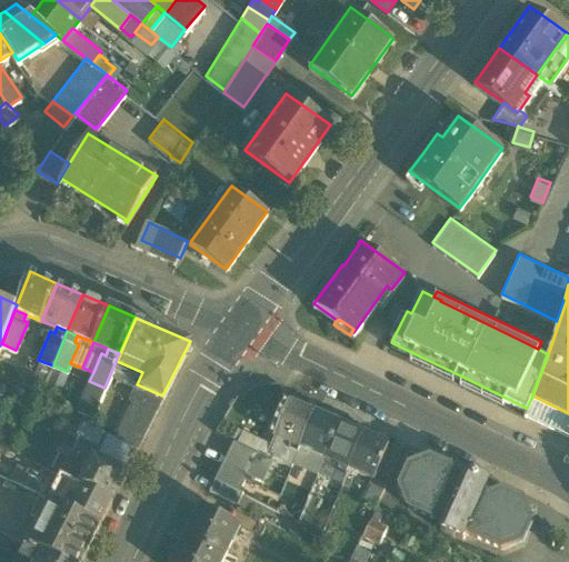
[(456,373),(413,353),(410,359),(452,380),(456,373)]
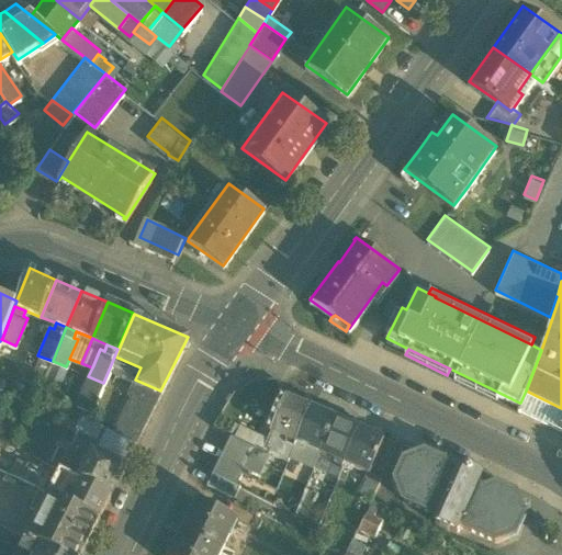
[(46,375),(53,361),(37,355),(32,369),(46,375)]
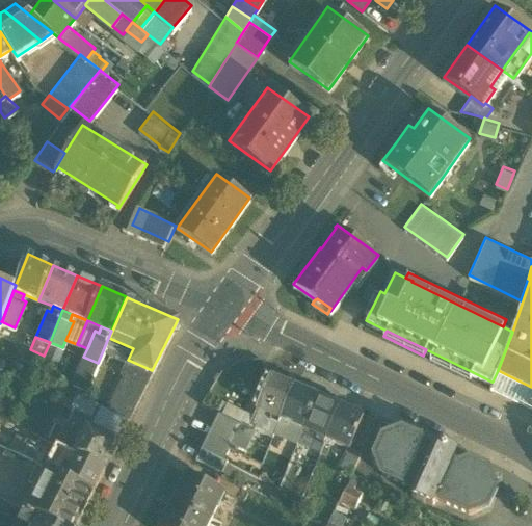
[(55,365),(62,347),(50,342),(44,356),(43,360),(55,365)]
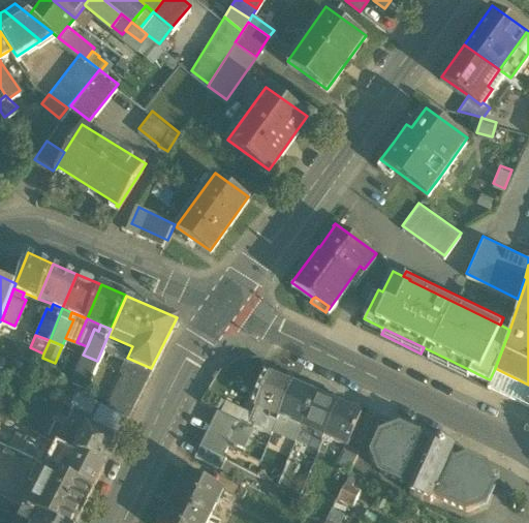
[(470,370),(430,350),(428,357),(467,375),(470,370)]
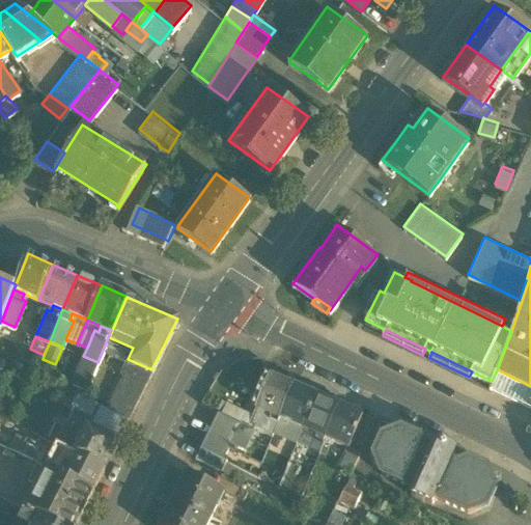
[(81,387),(86,389),(98,362),(83,356),(72,383),(81,387)]
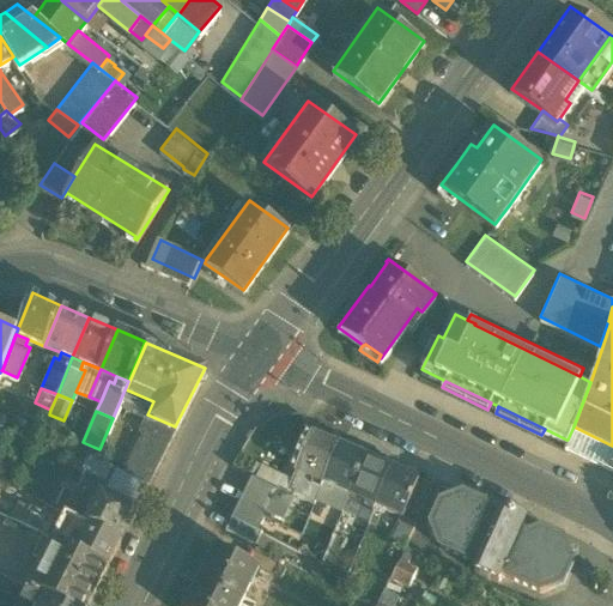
[(147,414),(122,467),(147,480),(175,426),(147,414)]
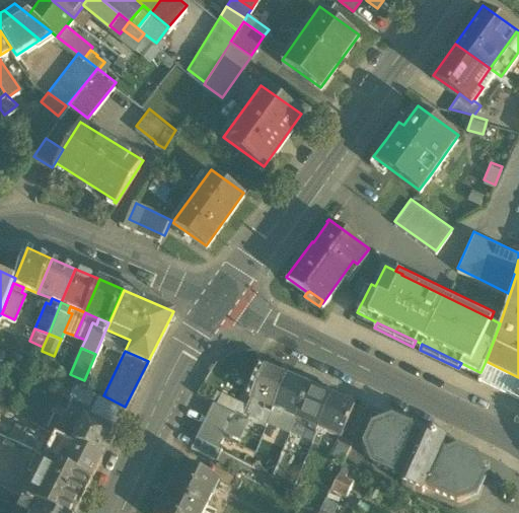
[(478,375),(518,393),(518,377),(486,361),(480,372),(479,372),(478,375)]
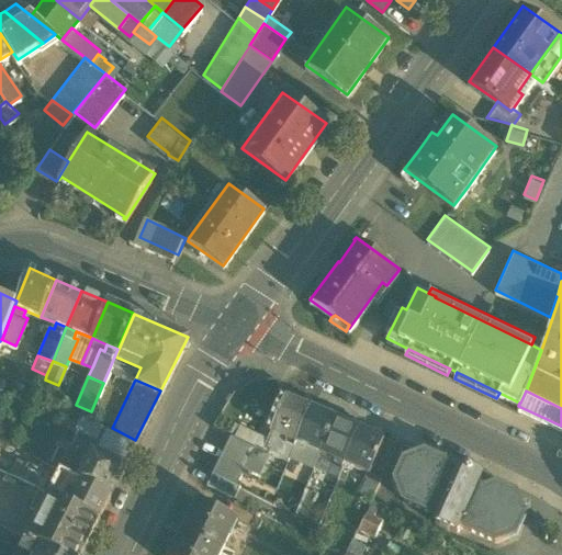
[(285,395),(271,429),(296,440),(311,405),(285,395)]
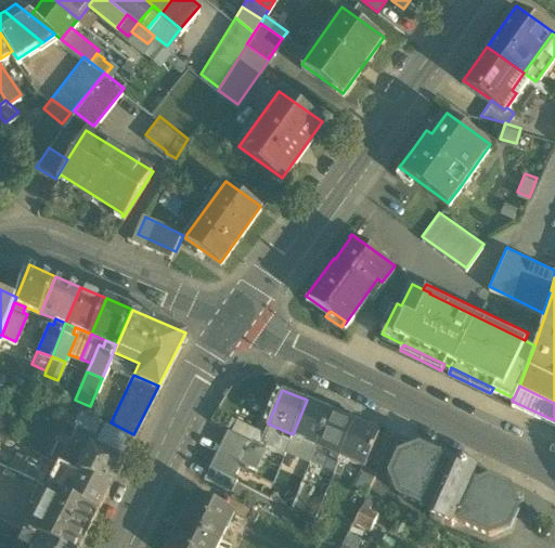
[(76,422),(82,408),(84,408),(85,404),(75,400),(73,400),(65,418),(76,422)]
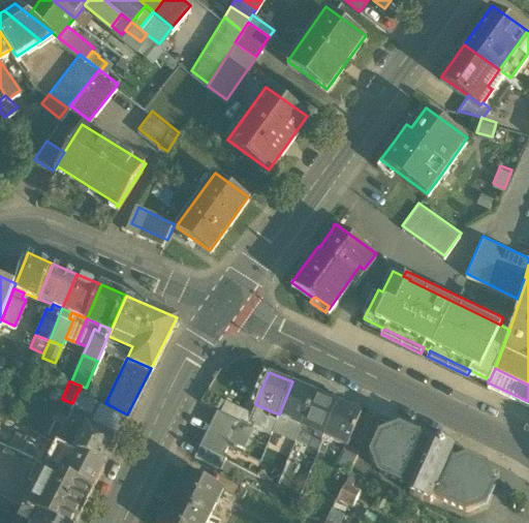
[(279,414),(302,424),(315,392),(292,381),(279,414)]
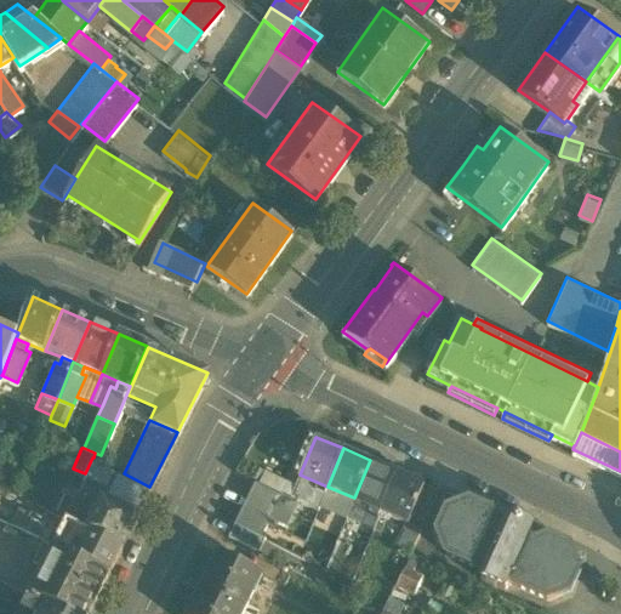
[(98,493),(112,467),(98,461),(98,460),(93,458),(92,458),(85,473),(80,482),(98,493)]
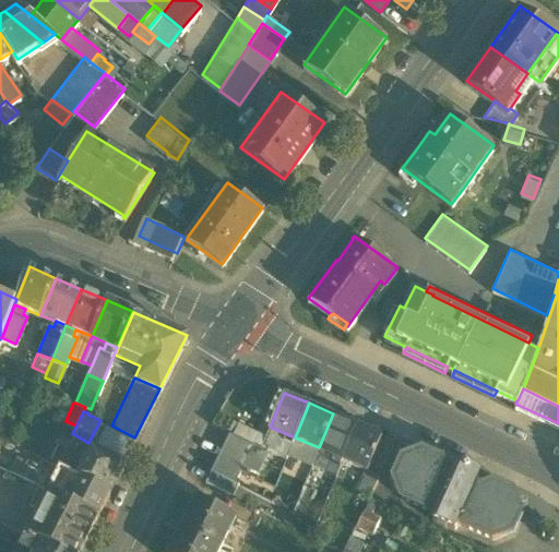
[(319,447),(343,457),(357,423),(333,414),(319,447)]
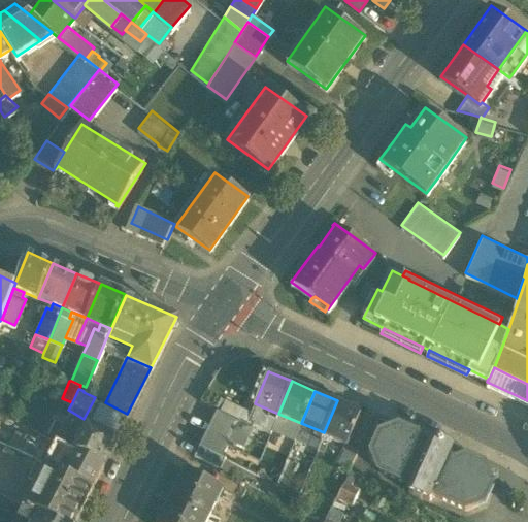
[(223,396),(218,406),(239,418),(239,417),(248,420),(252,411),(223,396)]
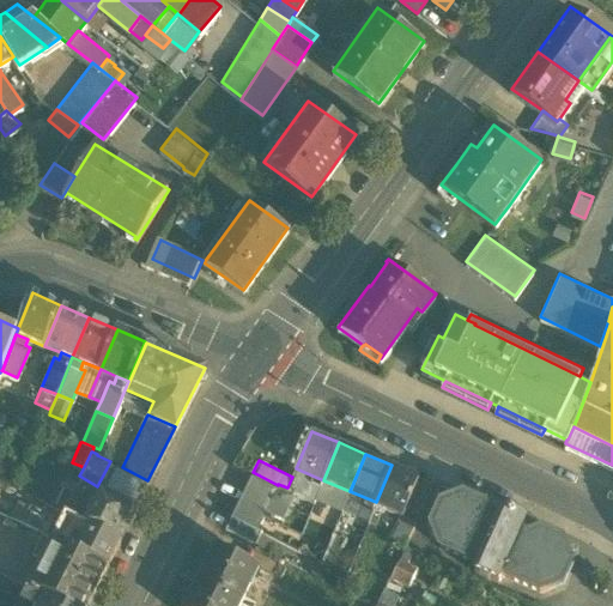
[(419,477),(392,465),(376,502),(402,514),(404,513),(419,477)]
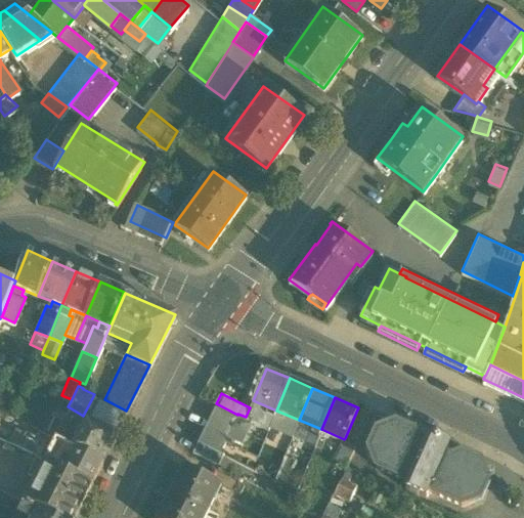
[(270,423),(276,411),(253,400),(250,407),(246,417),(237,414),(237,415),(227,434),(238,439),(249,419),(259,423),(261,419),(270,423)]
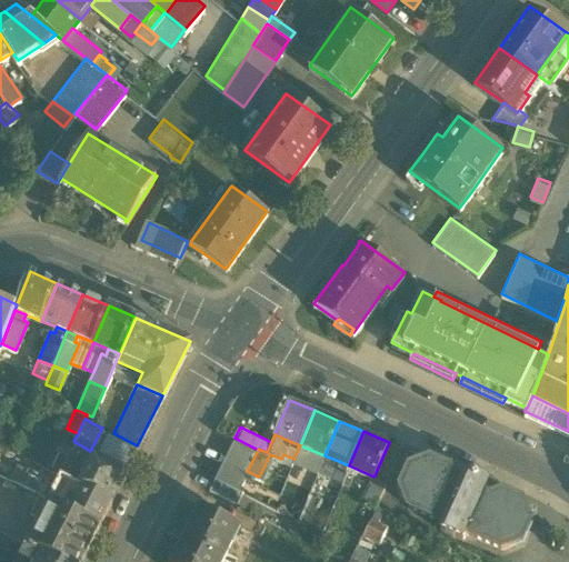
[(233,438),(222,462),(246,474),(247,471),(258,450),(235,438),(233,438)]
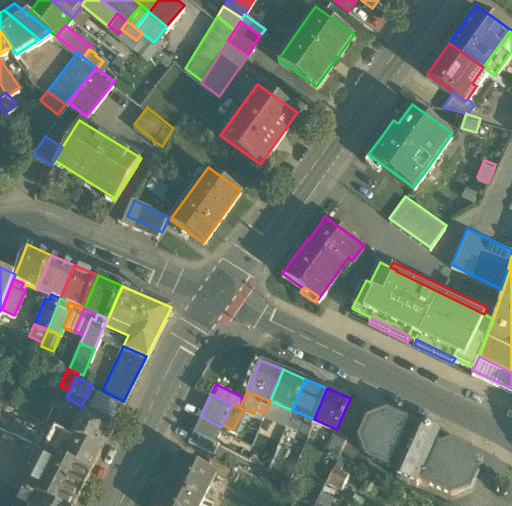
[(53,420),(59,406),(47,401),(41,415),(53,420)]
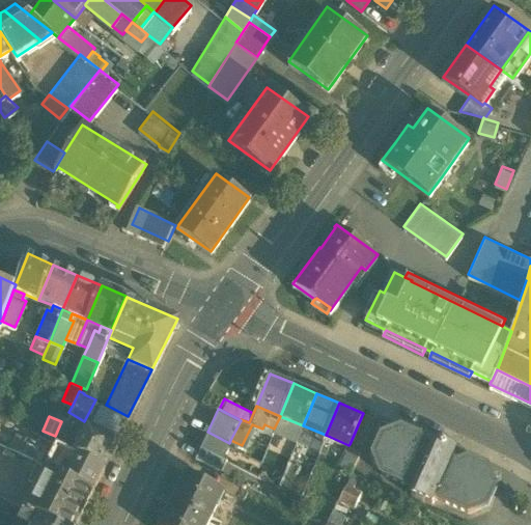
[(303,425),(280,416),(274,429),(274,430),(297,439),(303,425)]
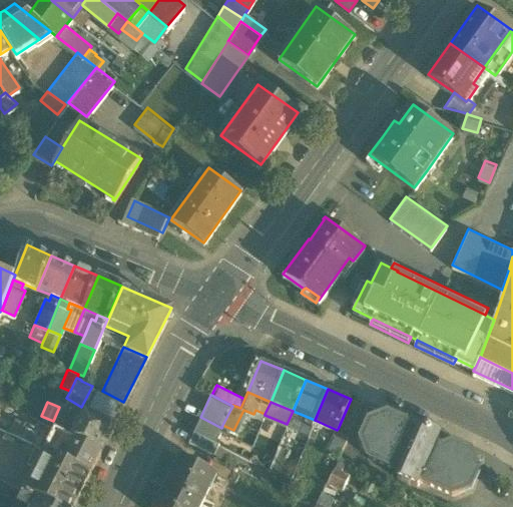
[(53,425),(74,436),(100,449),(113,423),(83,408),(81,407),(73,423),(69,421),(68,413),(61,410),(53,425)]
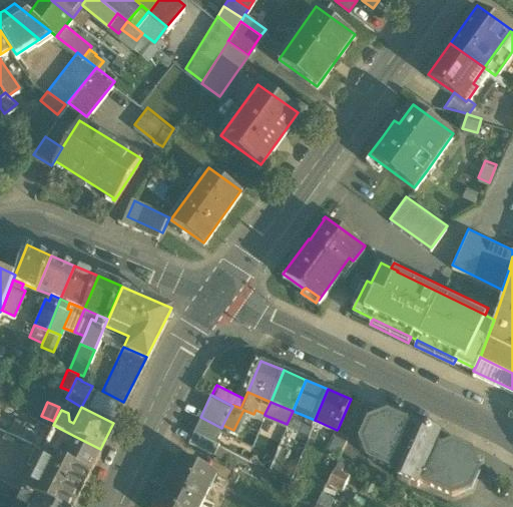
[(15,412),(8,426),(29,437),(36,424),(15,412)]
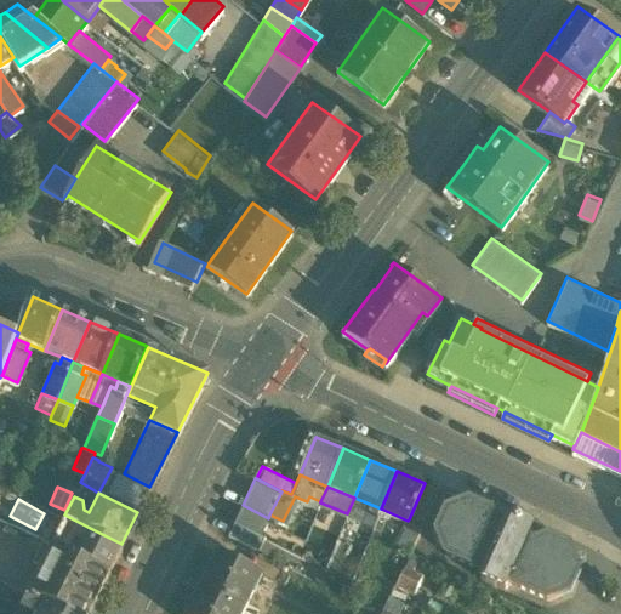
[(512,579),(546,595),(567,587),(568,586),(576,567),(569,546),(568,546),(548,538),(547,538),(537,541),(531,538),(530,539),(527,538),(533,524),(511,515),(508,513),(502,527),(499,524),(500,524),(493,521),(489,511),(489,510),(469,501),(468,501),(449,509),(448,510),(439,529),(446,550),(480,566),(482,564),(485,566),(480,575),(505,586),(510,576),(513,578),(512,579)]
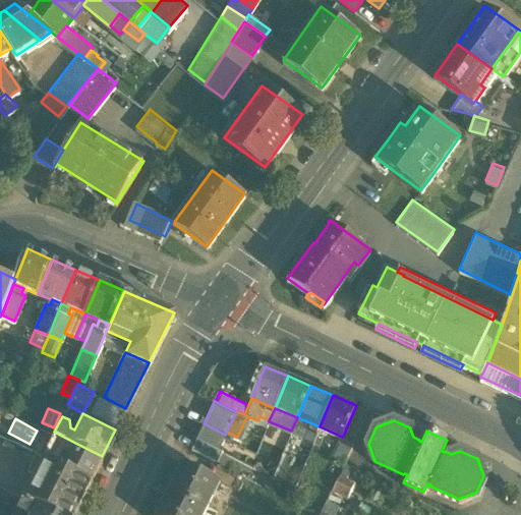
[(220,446),(225,435),(204,423),(197,435),(220,446)]
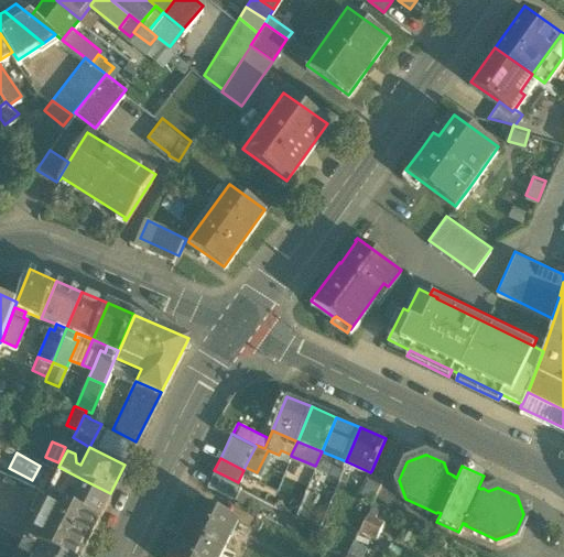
[(208,482),(236,495),(241,483),(238,482),(214,470),(208,482)]
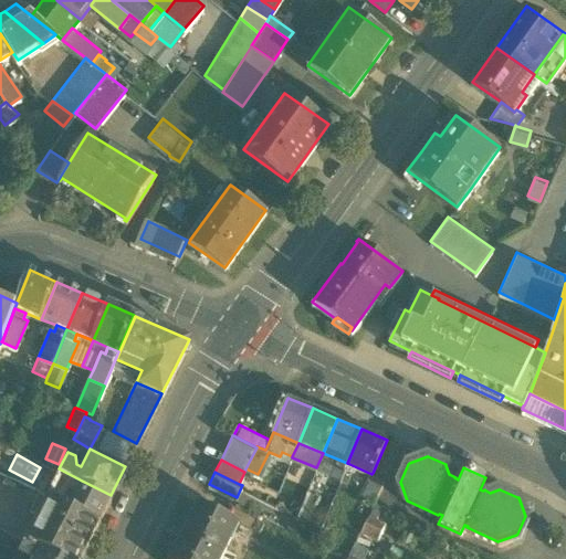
[(360,497),(373,503),(385,478),(373,473),(371,474),(360,497)]
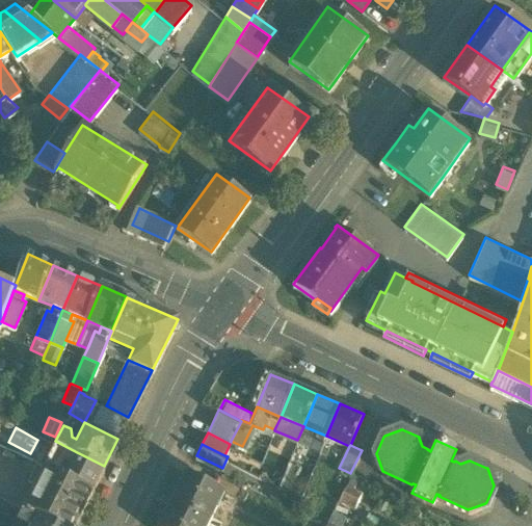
[(104,466),(77,452),(67,473),(92,487),(104,466)]
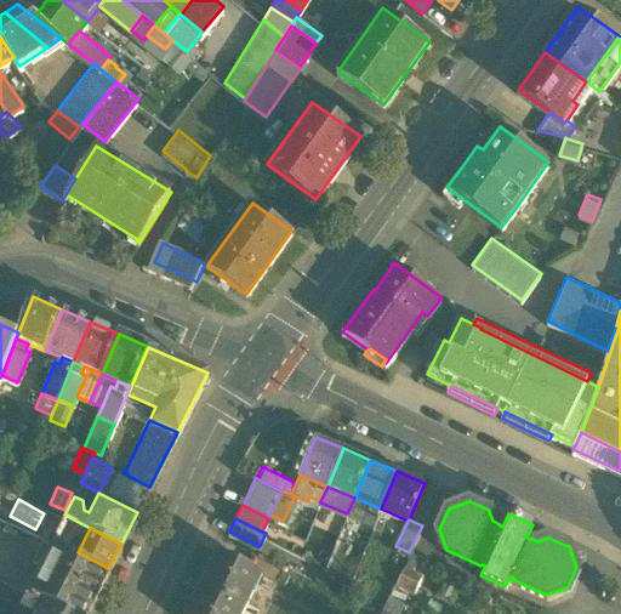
[(57,543),(39,579),(90,606),(108,568),(78,552),(57,543)]
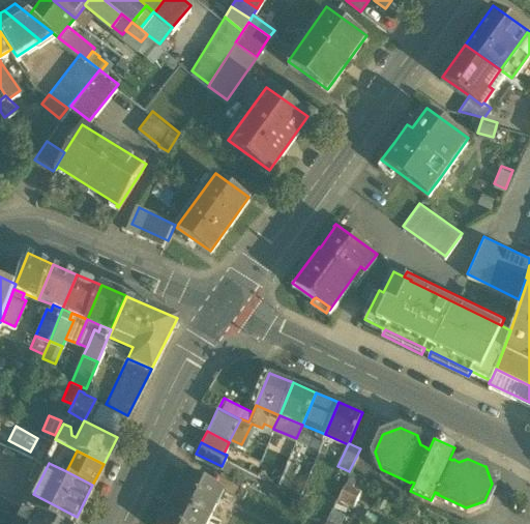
[(160,523),(204,523),(223,487),(187,469),(160,523)]
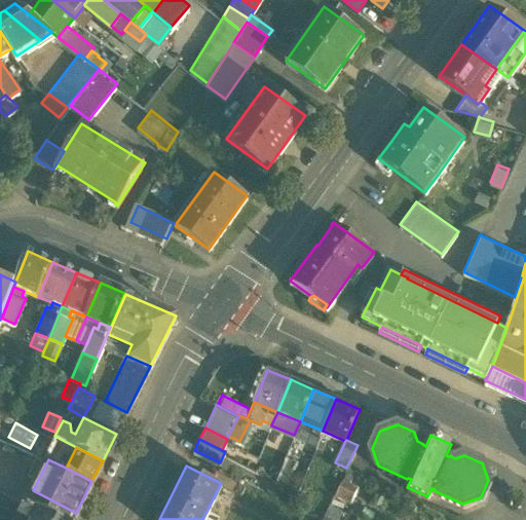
[(27,502),(31,504),(44,511),(62,519),(72,519),(76,513),(33,490),(27,502)]
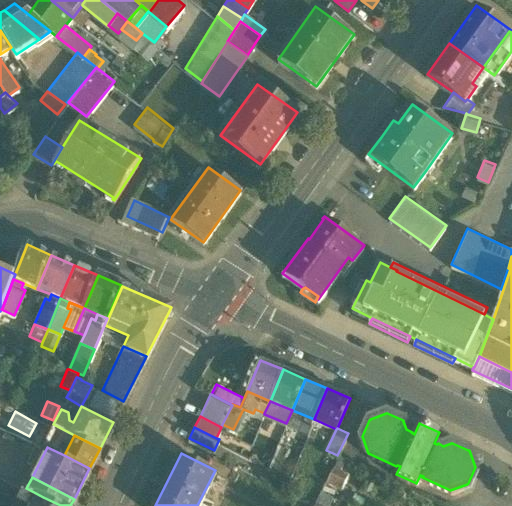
[(35,505),(25,500),(30,490),(26,488),(22,486),(17,499),(29,505),(28,505),(35,505)]
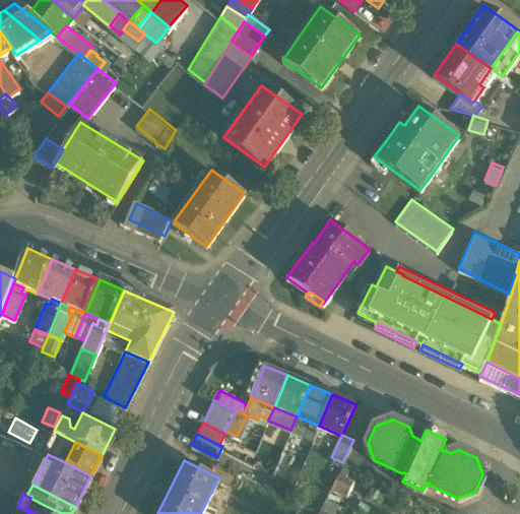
[(25,508),(36,513),(39,513),(44,505),(30,498),(25,508)]
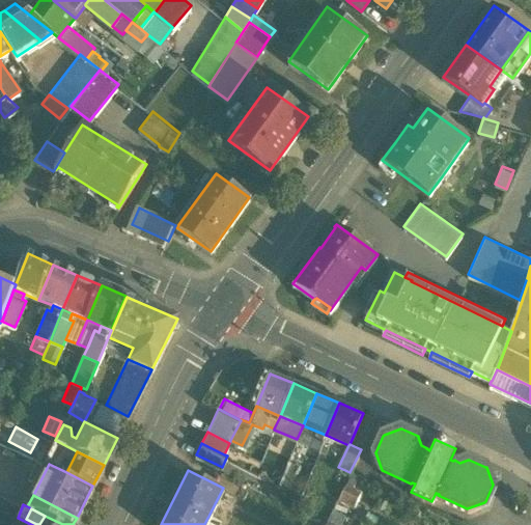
[(39,524),(62,524),(45,516),(39,524)]
